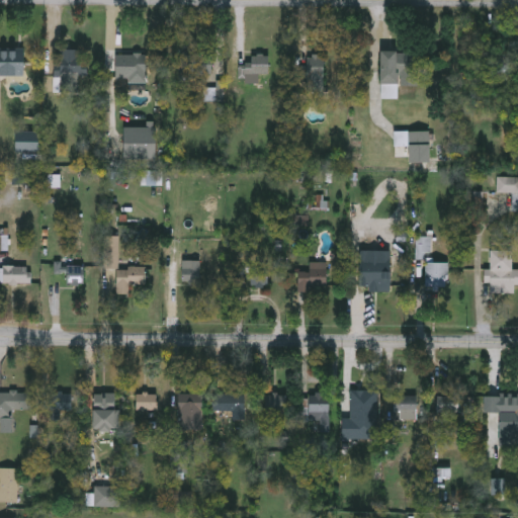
[(54,92),(55,50),(85,51),(84,76),(78,76),(77,92),(54,92)]
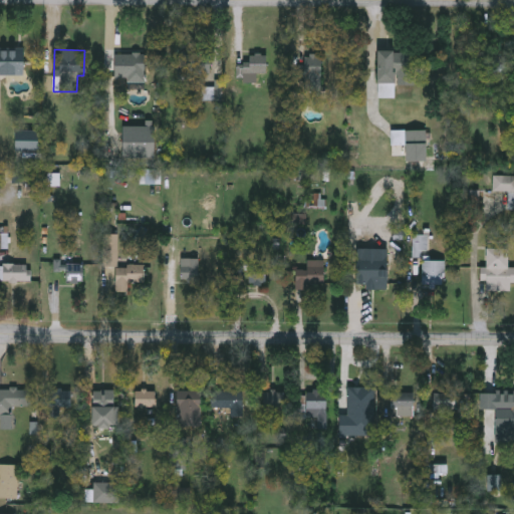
[(22,75),(0,75),(0,50),(22,50),(22,75)]
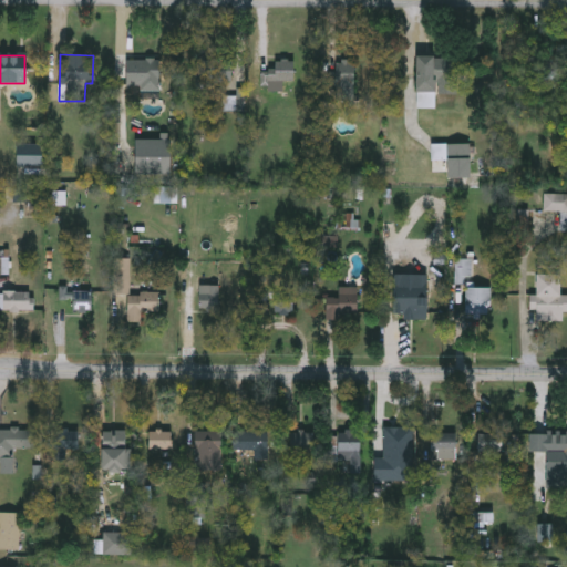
[(434,107),(415,106),(415,57),(457,58),(456,94),(434,93),(434,107)]
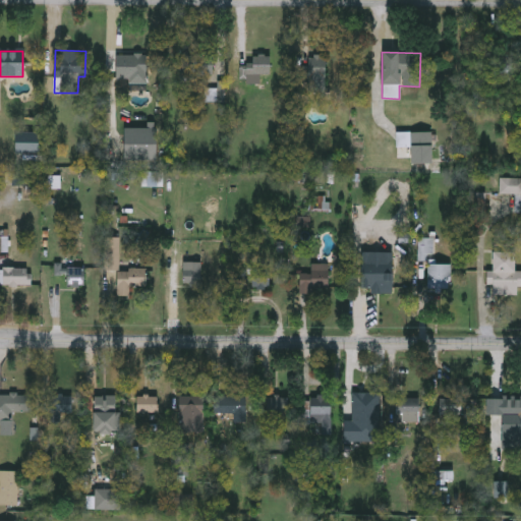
[(495,74),(495,52),(516,52),(516,74),(495,74)]
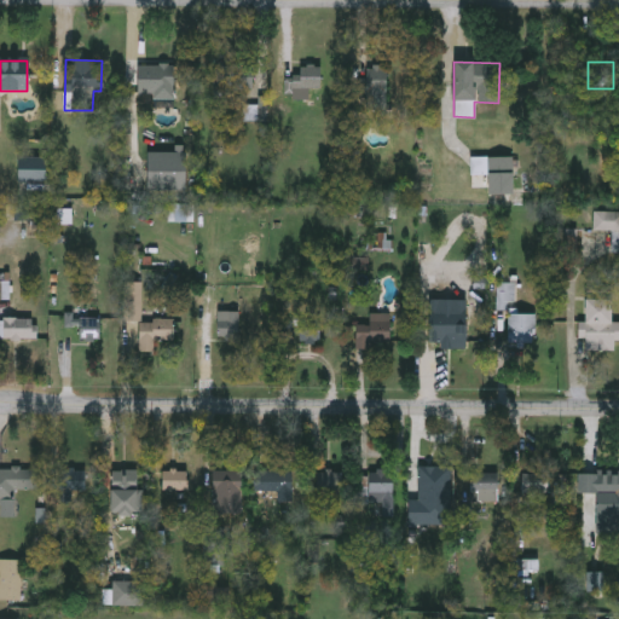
[(173,64),(173,97),(136,97),(136,64),(173,64)]
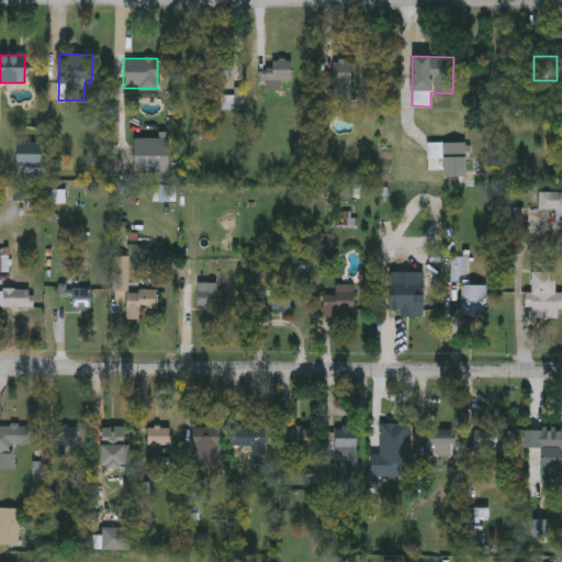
[(194,58),(228,58),(228,81),(194,81),(194,58)]
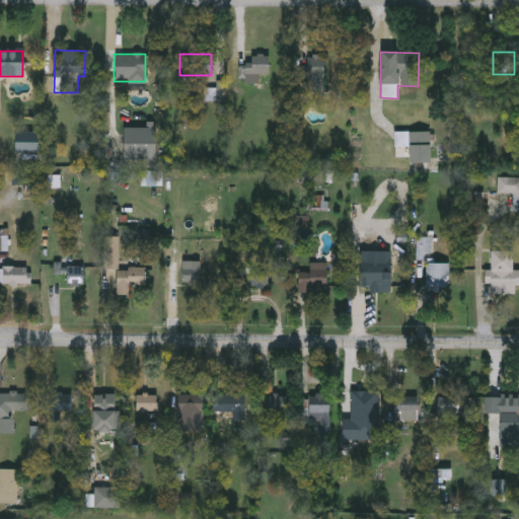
[(268,55),(268,79),(250,79),(250,55),(268,55)]
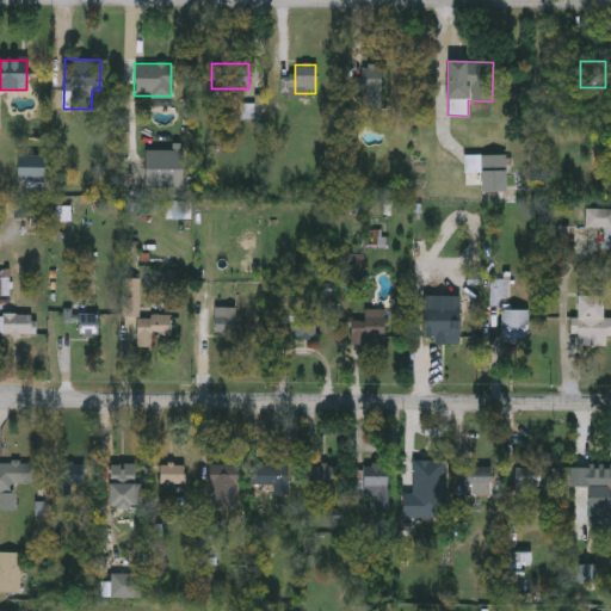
[(381,67),(381,91),(360,91),(360,67),(381,67)]
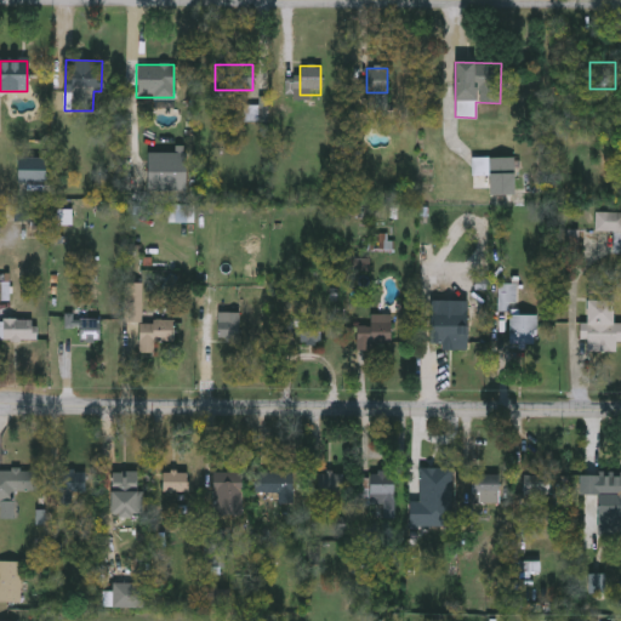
[(186,191),(144,191),(144,152),(186,152),(186,191)]
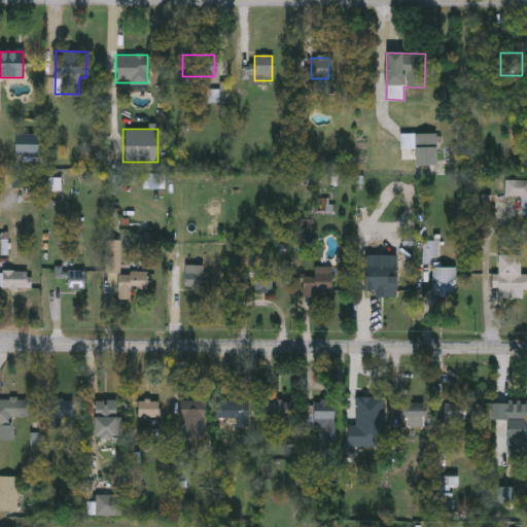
[(13,133),(38,133),(38,153),(13,153),(13,133)]
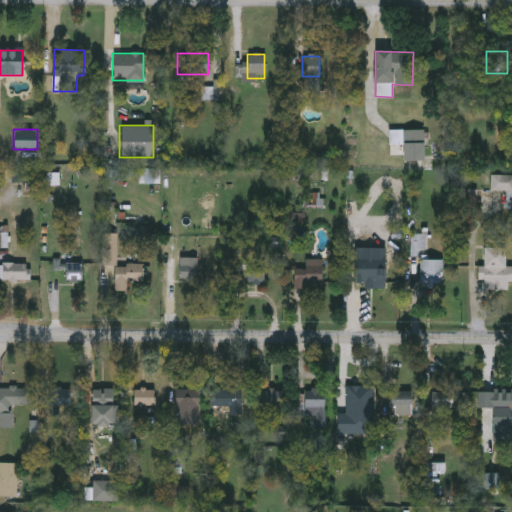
[(511,190),(492,190),(492,176),(511,176),(511,190)]
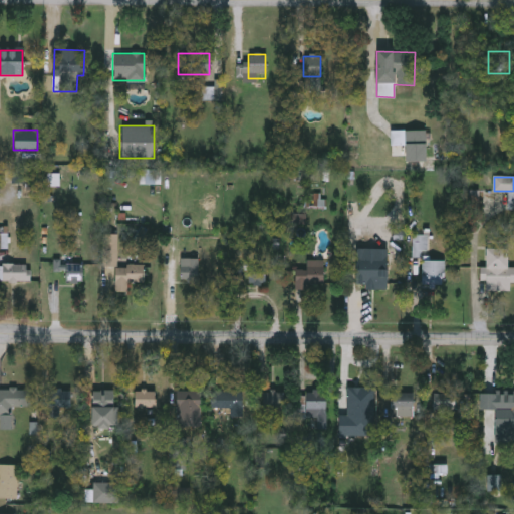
[(116,235),(116,264),(102,264),(103,235),(116,235)]
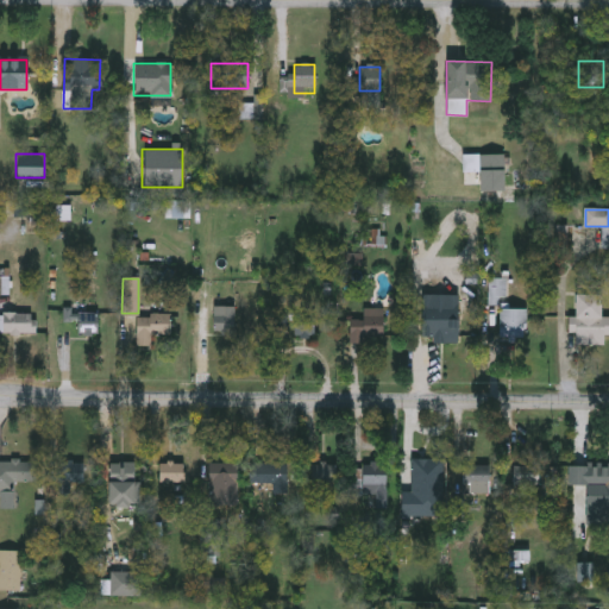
[(236,306),(236,336),(213,336),(213,306),(236,306)]
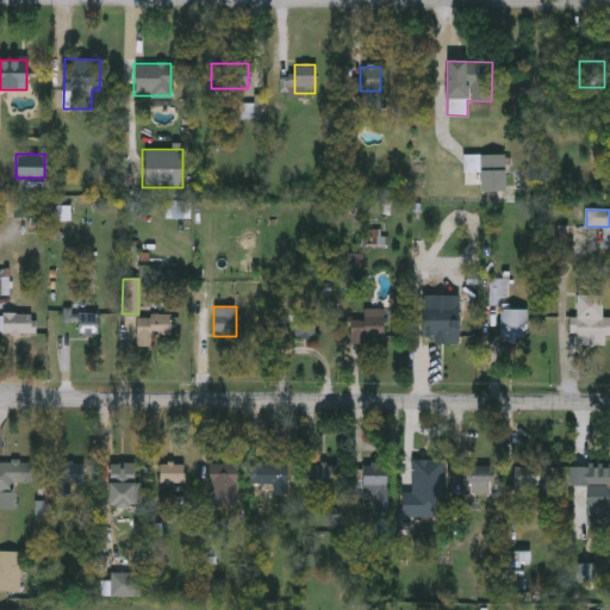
[(459,309),(459,336),(425,336),(425,309),(459,309)]
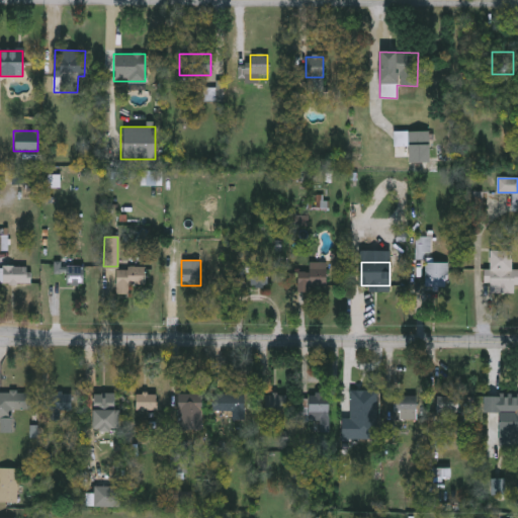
[(425,287),(425,262),(448,262),(448,287),(425,287)]
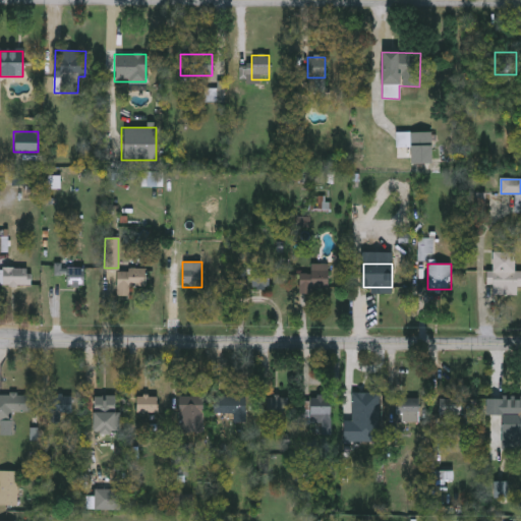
[(251,267),(269,267),(269,289),(251,289),(251,267)]
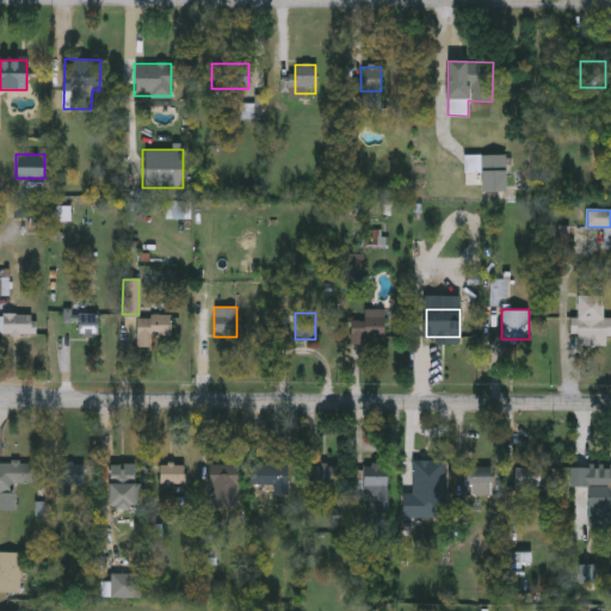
[(0,314),(36,314),(36,334),(0,334),(0,314)]
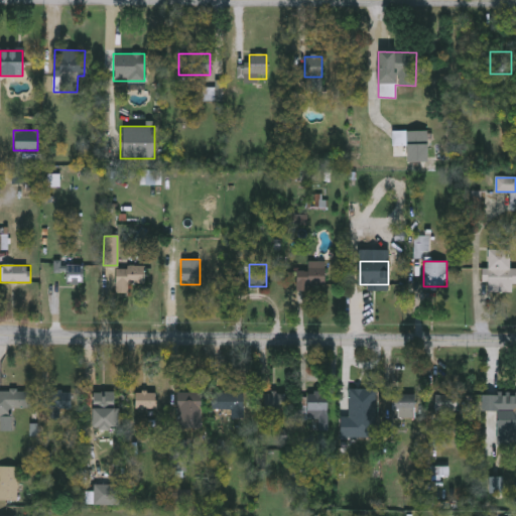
[(63,283),(63,273),(53,273),(53,265),(83,265),(83,283),(63,283)]
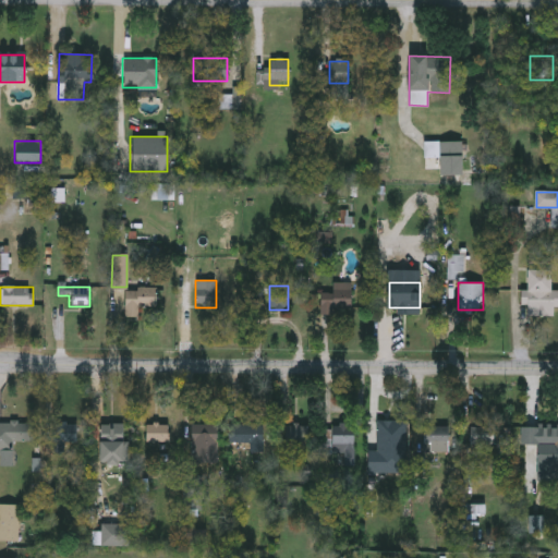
[(156,289),(156,307),(140,307),(140,317),(123,317),(123,289),(156,289)]
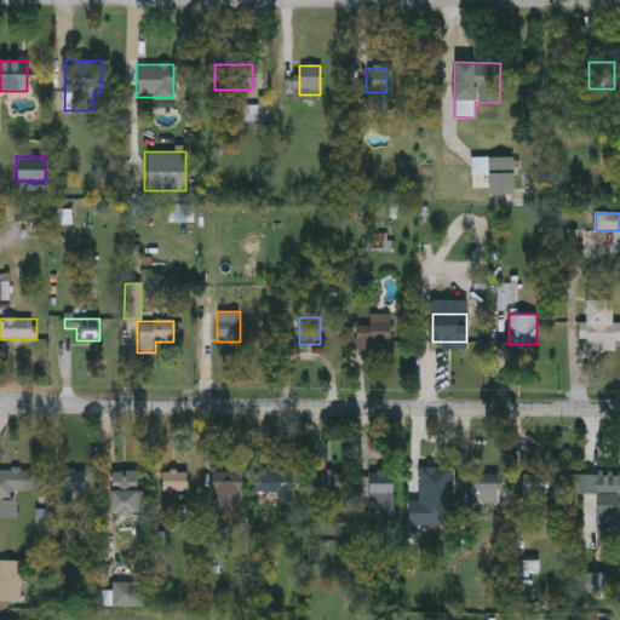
[(356,342),(356,322),(390,322),(390,342),(356,342)]
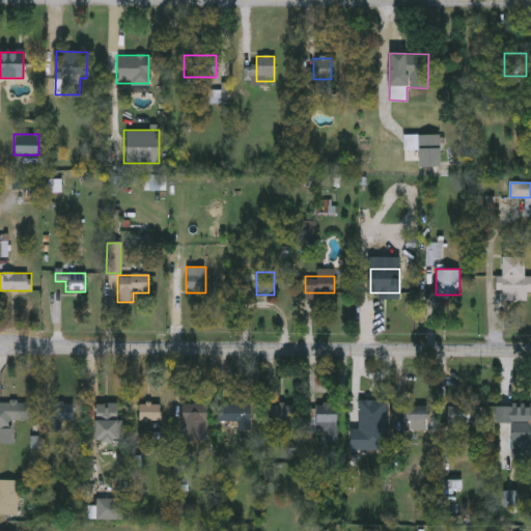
[(0,431),(0,401),(31,401),(31,419),(9,419),(9,431),(0,431)]
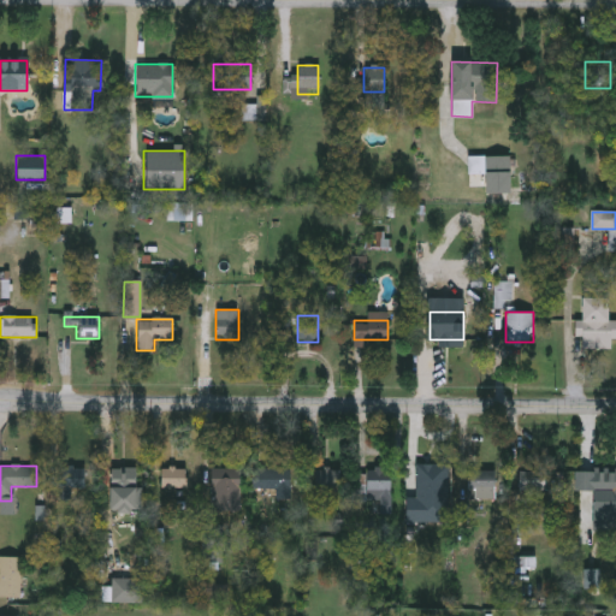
[(70,498),(59,498),(59,468),(83,468),(83,487),(70,487),(70,498)]
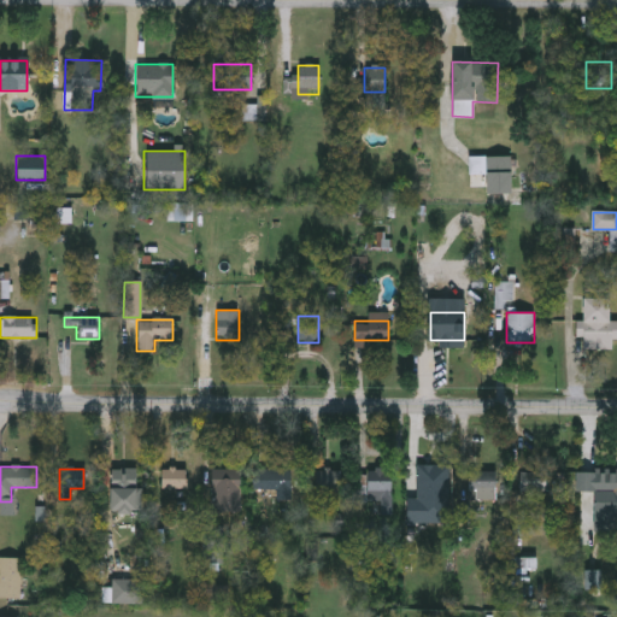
[(139,469),(139,511),(109,511),(109,469),(139,469)]
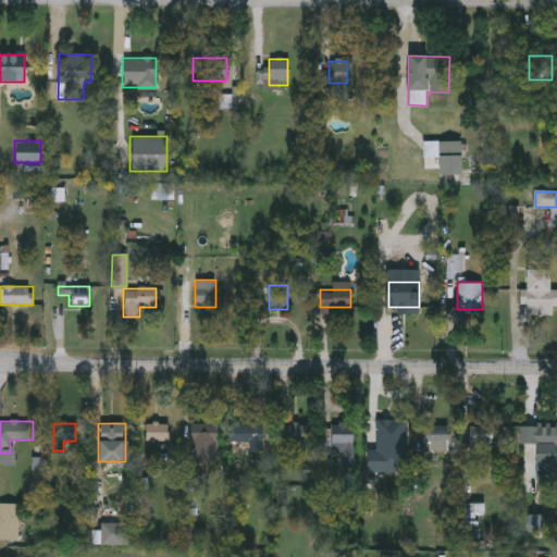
[(170,441),(146,441),(146,423),(170,423),(170,441)]
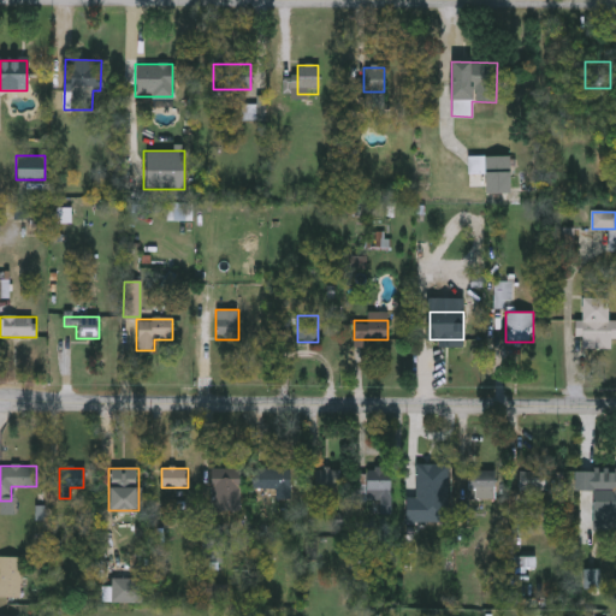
[(238,510),(211,510),(211,468),(238,468),(238,510)]
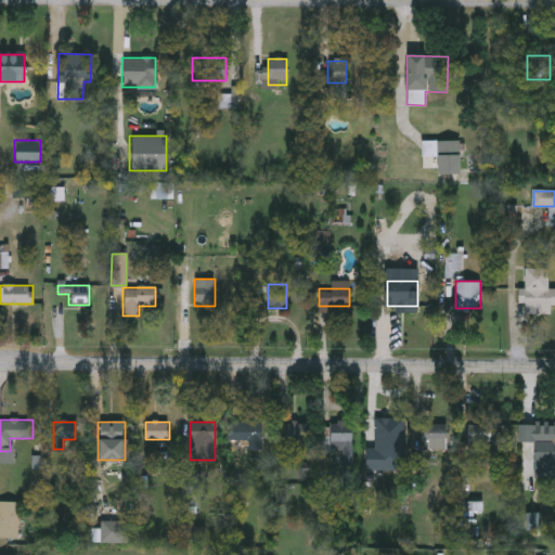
[(353,462),(331,462),(331,422),(353,422),(353,462)]
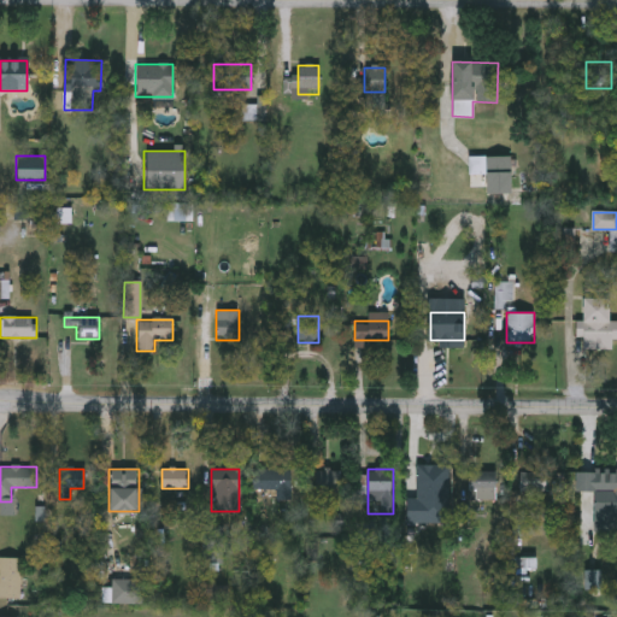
[(315,491),(315,470),(342,470),(342,491),(315,491)]
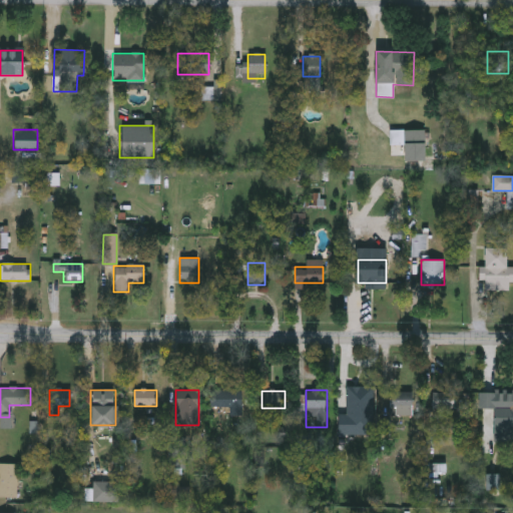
[(512,391),(512,442),(511,443),(511,427),(494,427),(494,408),(479,408),(479,391),(512,391)]
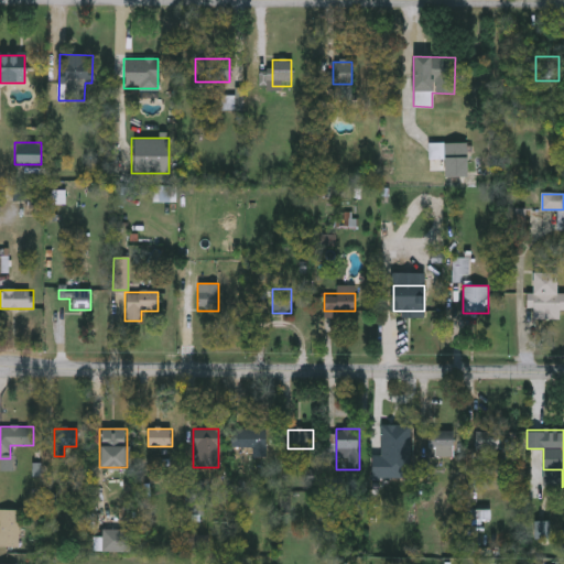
[(373,449),(373,431),(409,431),(409,458),(383,458),(383,449),(373,449)]
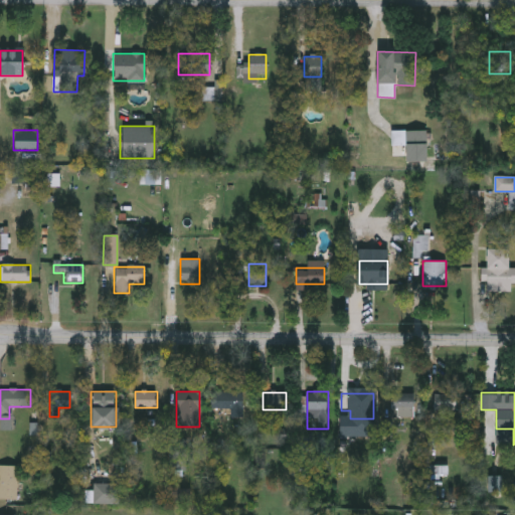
[(414,416),(390,416),(390,393),(414,393),(414,416)]
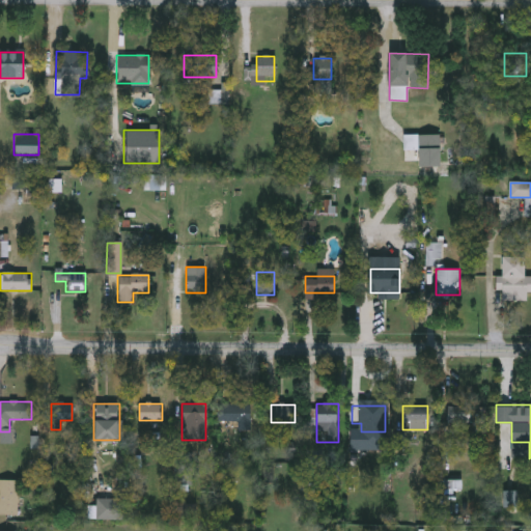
[(225,413),(250,413),(250,431),(225,431),(225,413)]
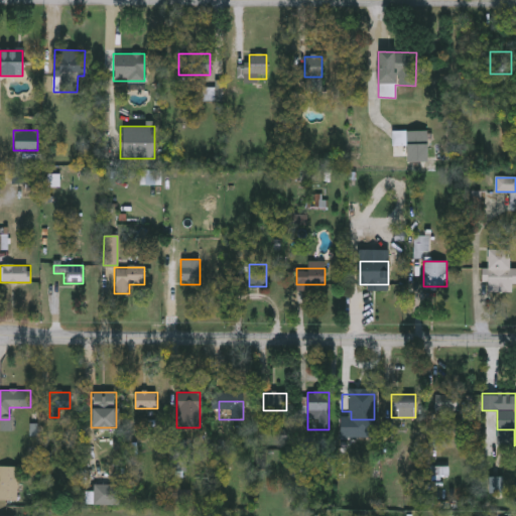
[(186,439),(186,471),(169,471),(169,439),(186,439)]
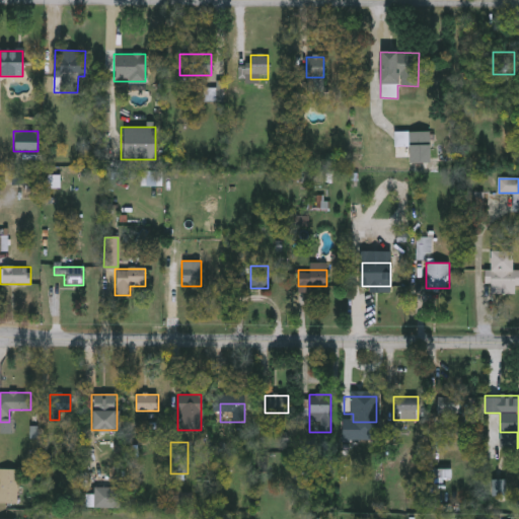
[(0,468),(17,468),(17,502),(0,502),(0,468)]
